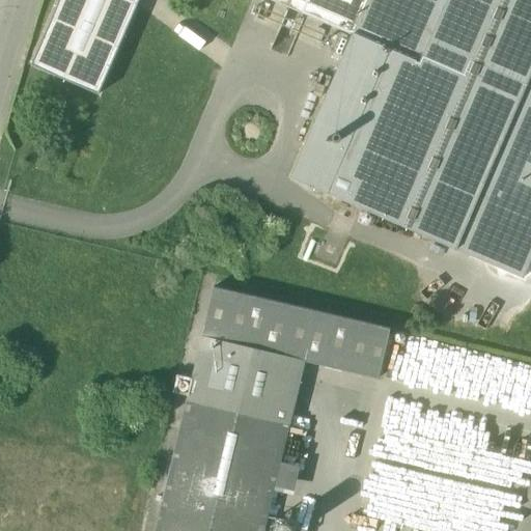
[(59,0),(31,65),(99,94),(139,0),(59,0)]
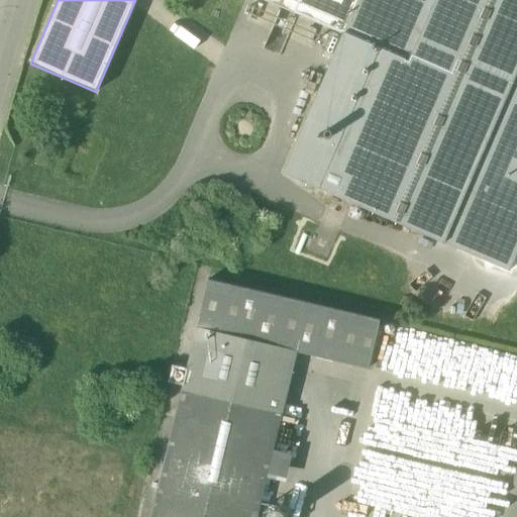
[(265,0),(344,34),(358,0),(265,0)]
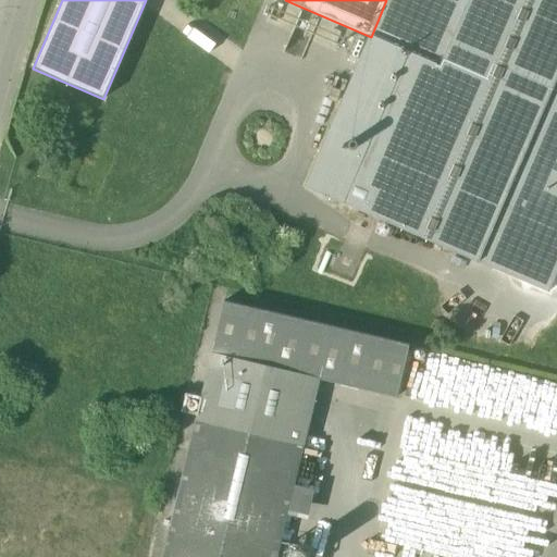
[(556,0),(386,0),(371,37),(306,187),(548,292),(556,272),(556,0)]
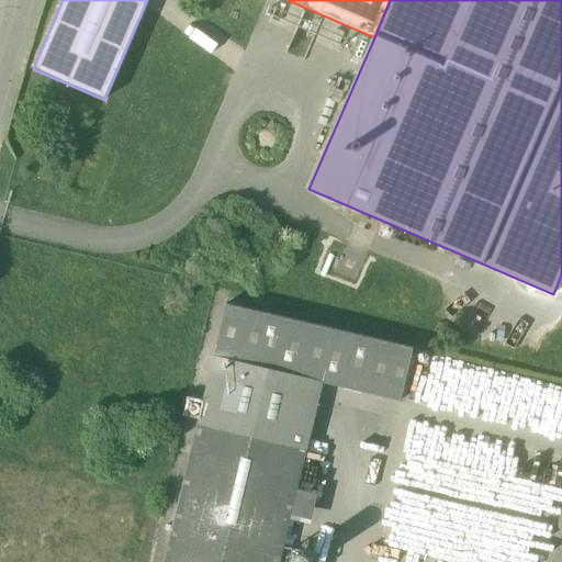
[(214,357),(323,383),(401,401),(414,349),(226,304),(214,357)]
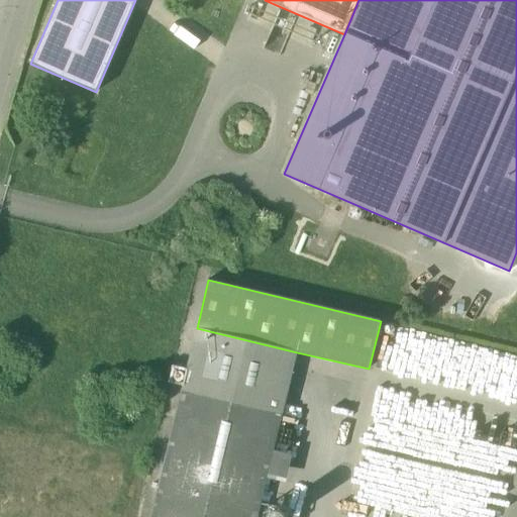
[(386,328),(386,331),(389,333),(393,333),(395,330),(395,326),(391,324),(388,325),(386,328)]
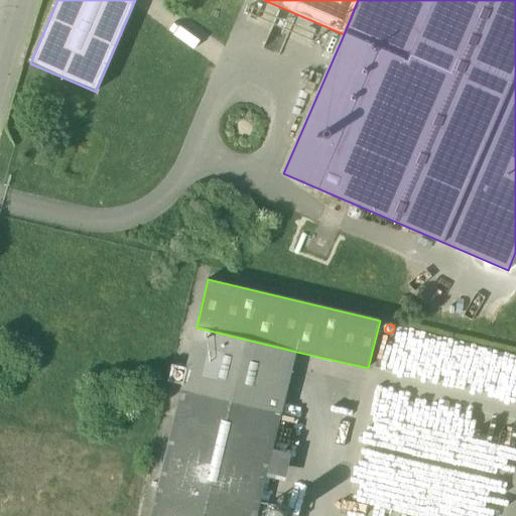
[(181,390),(182,390),(281,413),(296,352),(197,328),(181,390)]
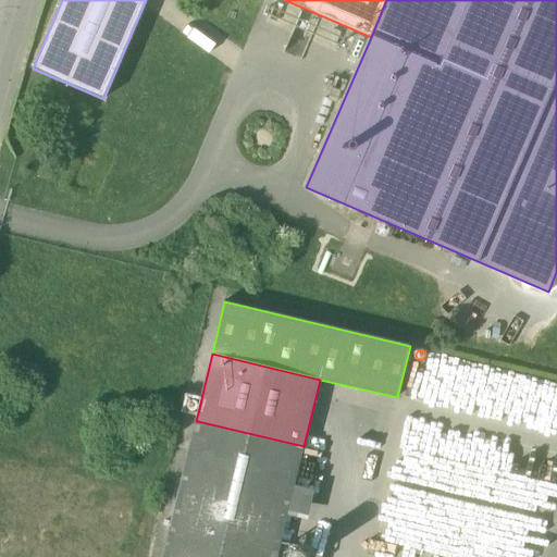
[(276,556),(304,446),(197,421),(170,533),(163,556),(276,556)]
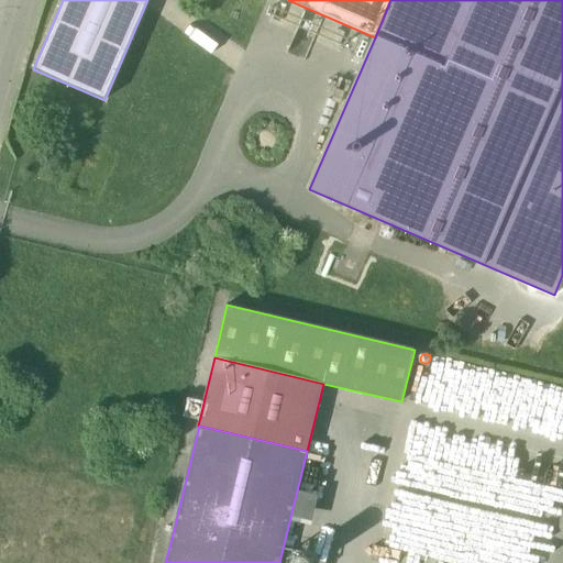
[(290,562),(315,562),(317,555),(294,550),(290,562)]
